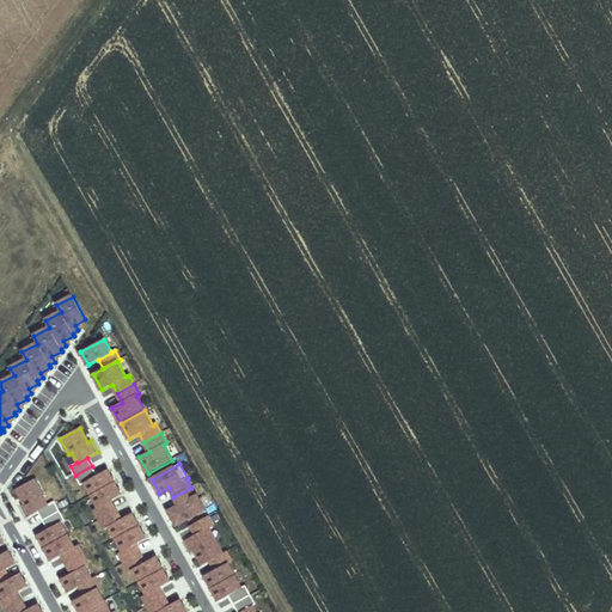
[(85,483),(97,476),(92,466),(75,476),(80,485),(85,483)]
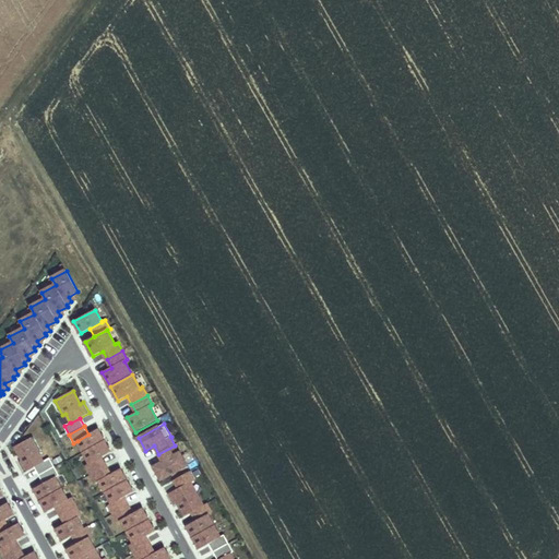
[(83,452),(105,441),(98,429),(88,435),(78,441),(83,452)]
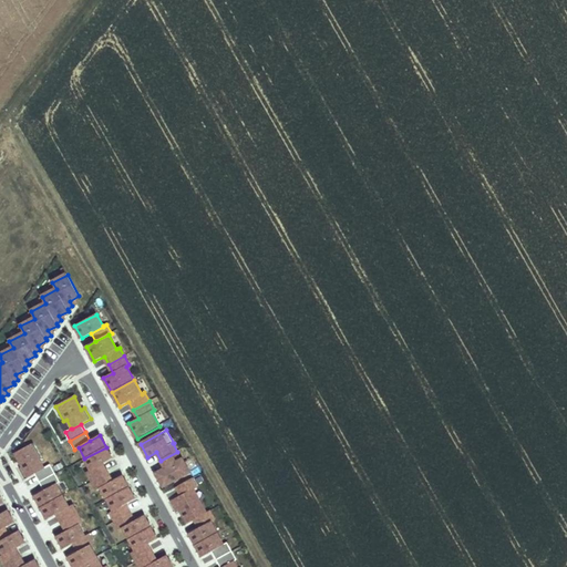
[(44,468),(39,460),(42,459),(33,443),(16,453),(22,467),(20,468),(26,480),(35,474),(44,470),(44,468)]
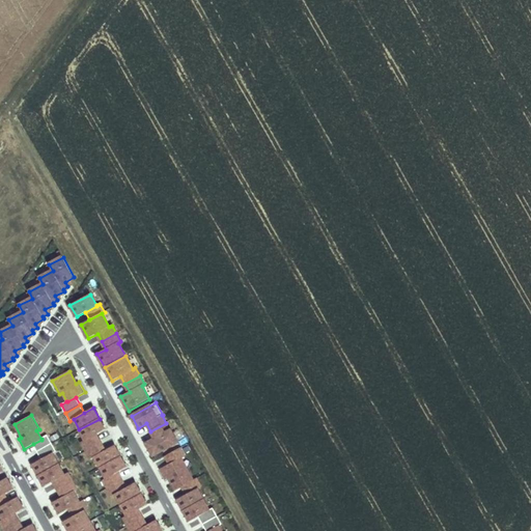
[(96,435),(106,429),(100,419),(79,429),(85,441),(82,443),(86,450),(101,443),(96,435)]
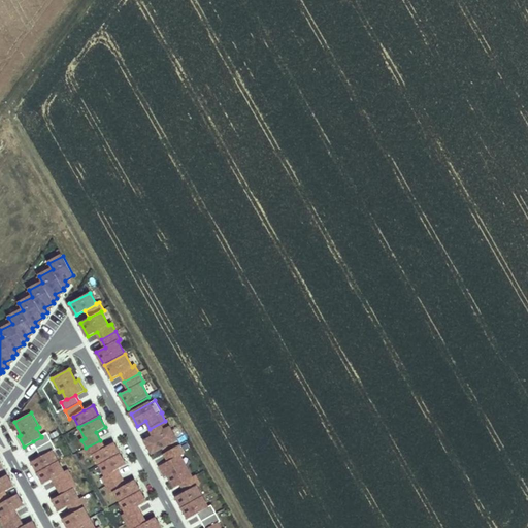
[(177,439),(170,427),(169,428),(165,421),(150,429),(154,436),(145,441),(153,453),(177,439)]
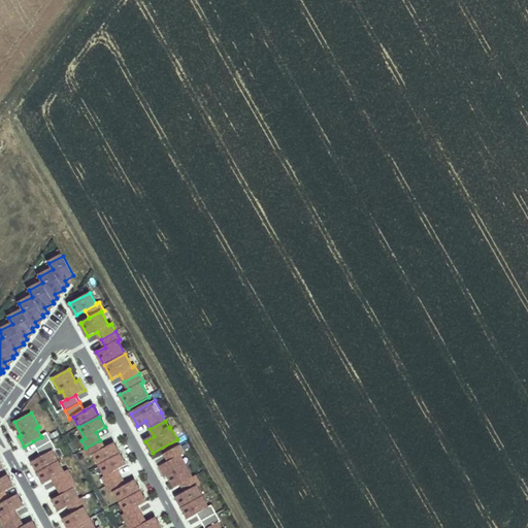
[(118,423),(109,423),(110,434),(118,434),(118,423)]
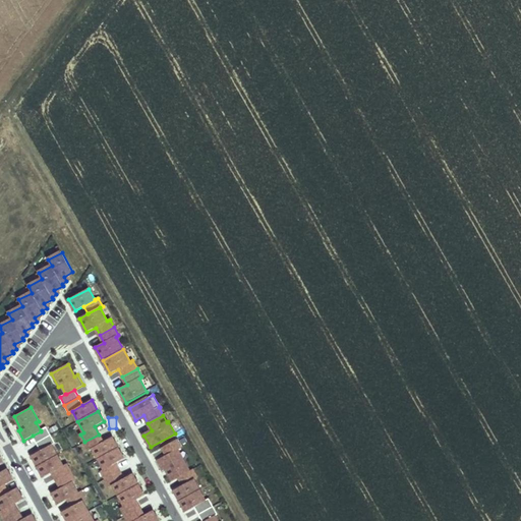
[(37,444),(51,436),(47,427),(41,430),(41,431),(33,436),(37,444)]
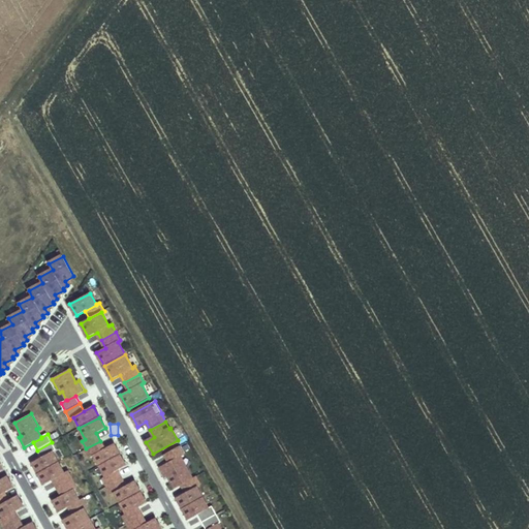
[(120,455),(114,444),(105,448),(100,441),(86,448),(91,457),(94,455),(100,466),(120,455)]
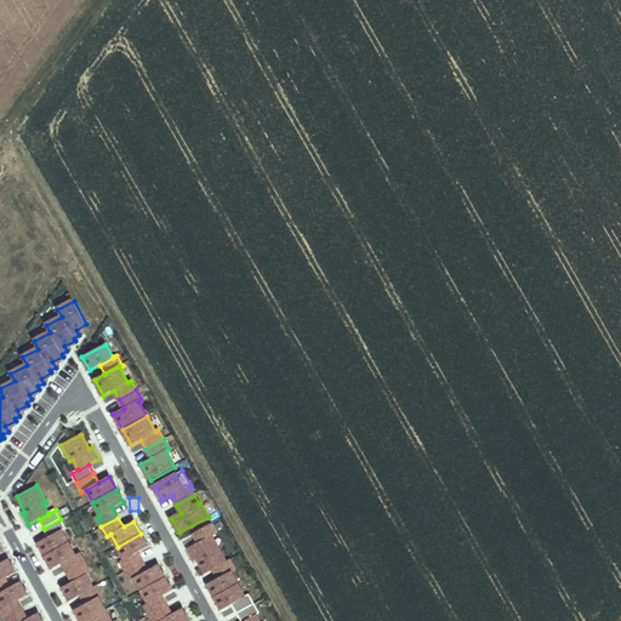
[(66,529),(61,519),(44,529),(49,537),(62,530),(66,529)]
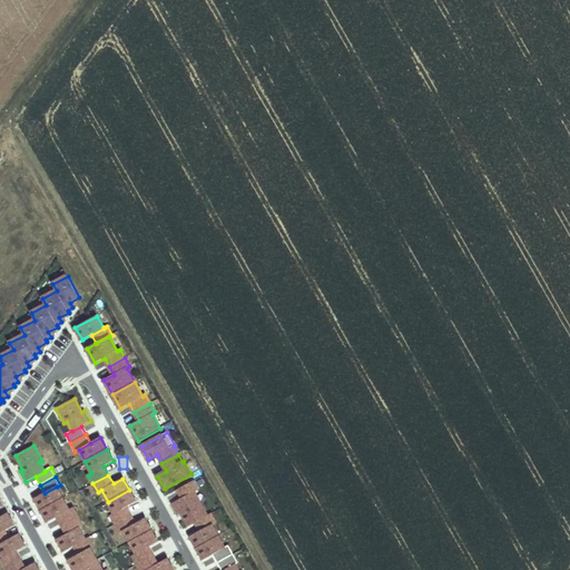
[(192,493),(198,490),(193,481),(177,490),(182,498),(192,493)]
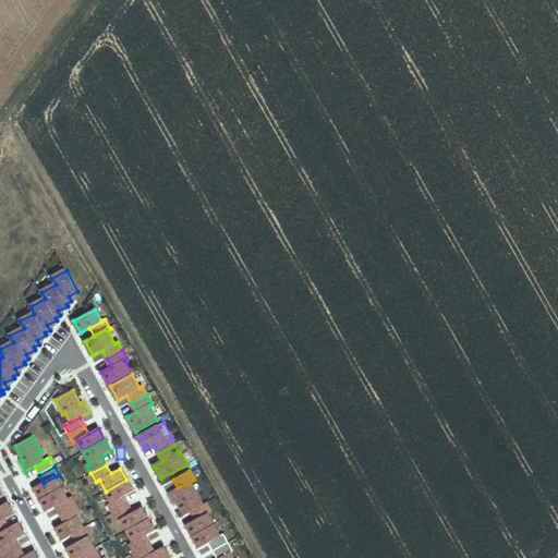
[(62,488),(56,476),(44,483),(34,488),(40,499),(62,488)]
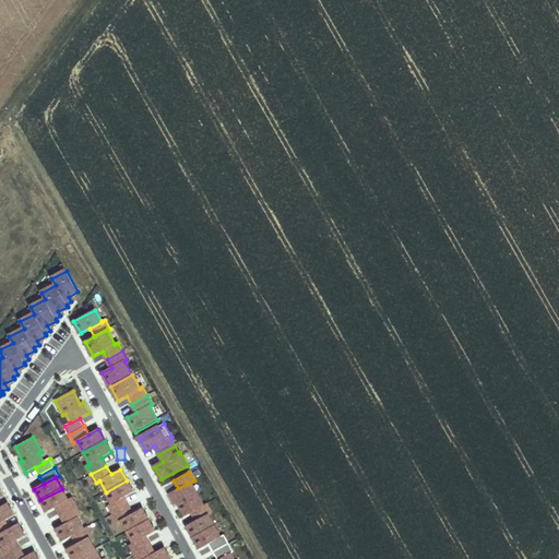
[(123,498),(133,492),(127,480),(106,492),(111,503),(113,504),(123,498)]
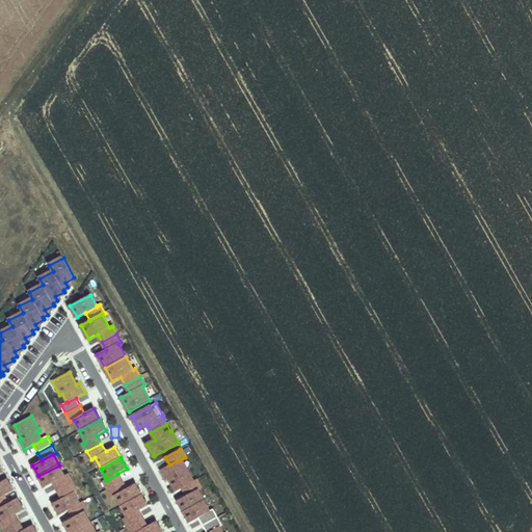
[(193,481),(186,467),(183,469),(179,460),(169,464),(161,470),(166,480),(169,479),(177,491),(183,488),(193,481)]
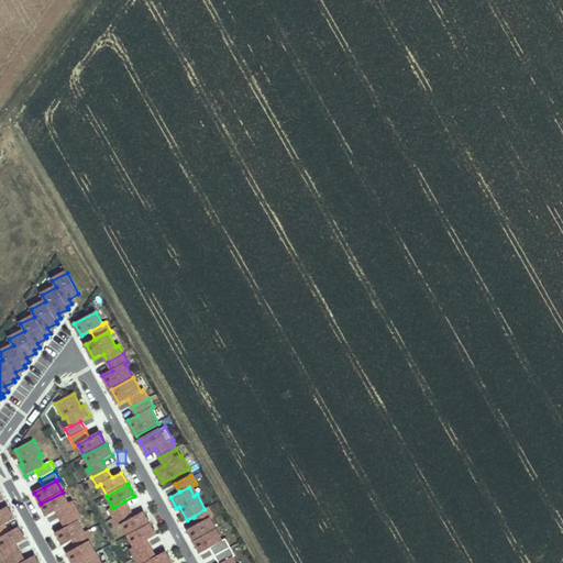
[(77,510),(73,501),(68,504),(63,493),(41,504),(47,516),(57,510),(62,519),(77,510)]
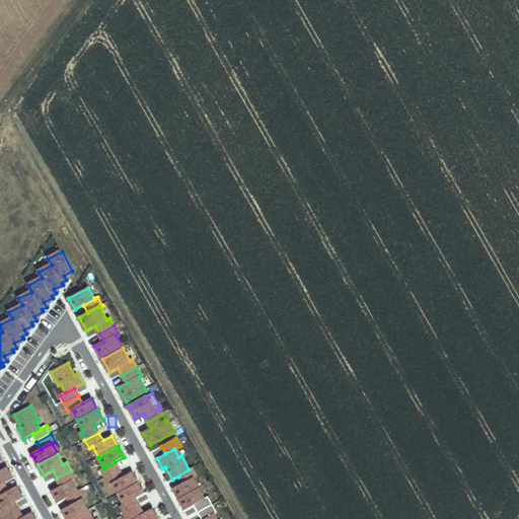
[(104,477),(120,469),(115,462),(104,468),(103,467),(100,469),(104,477)]
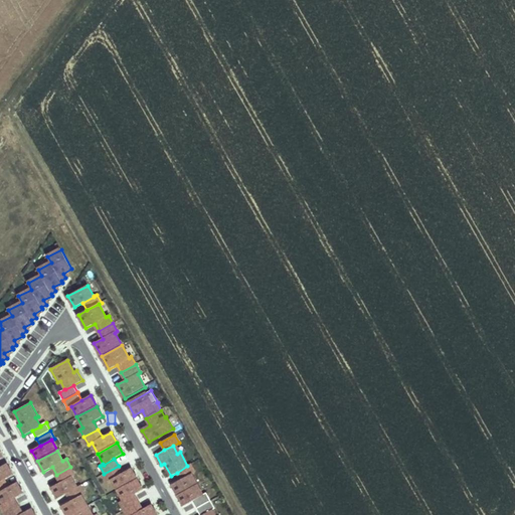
[(0,482),(4,480),(13,475),(7,464),(0,467),(0,482)]
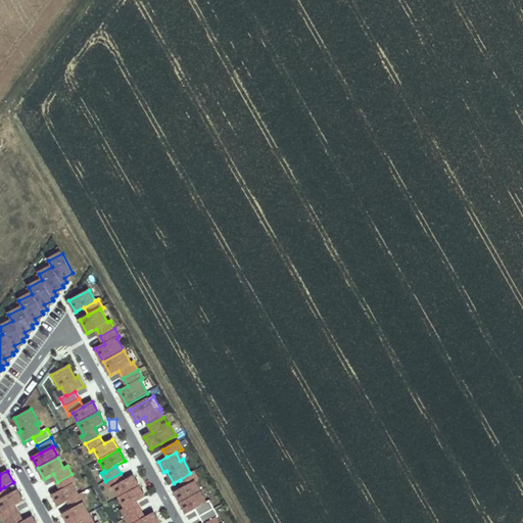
[(198,480),(193,471),(190,473),(180,480),(184,487),(194,481),(195,481),(198,480)]
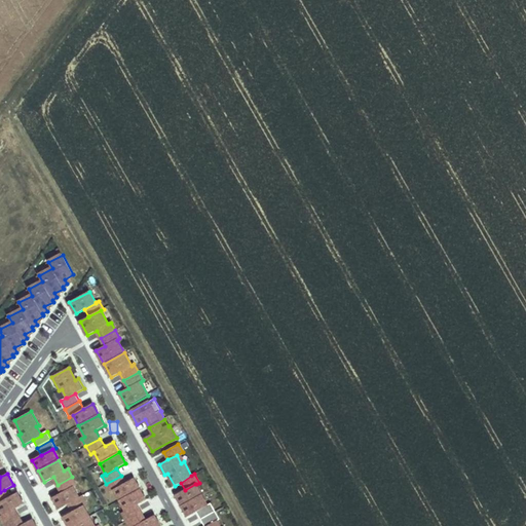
[(125,483),(121,476),(106,484),(111,492),(114,490),(114,489),(125,483)]
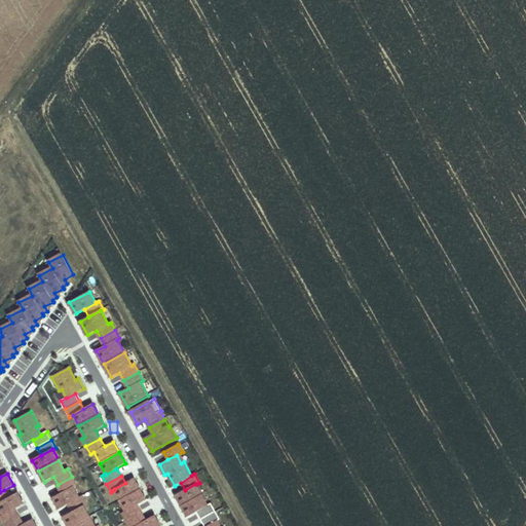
[(79,497),(73,487),(77,485),(72,477),(58,485),(62,493),(53,497),(60,509),(68,504),(79,497)]
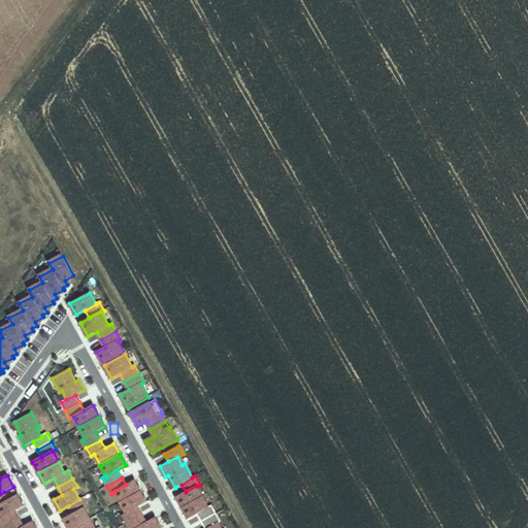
[(121,502),(140,491),(134,481),(126,485),(114,491),(114,492),(121,502)]
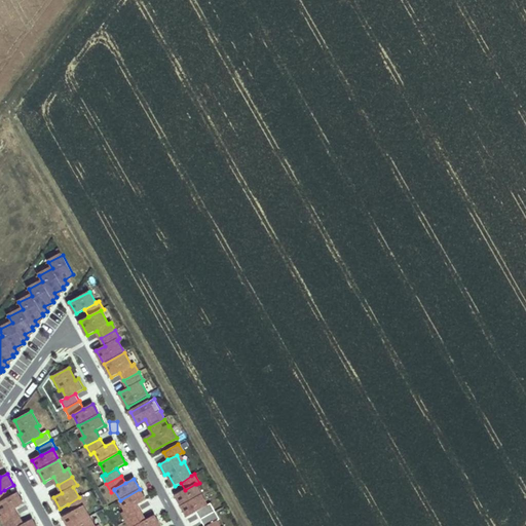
[(201,495),(196,484),(195,484),(185,490),(176,495),(182,505),(201,495)]
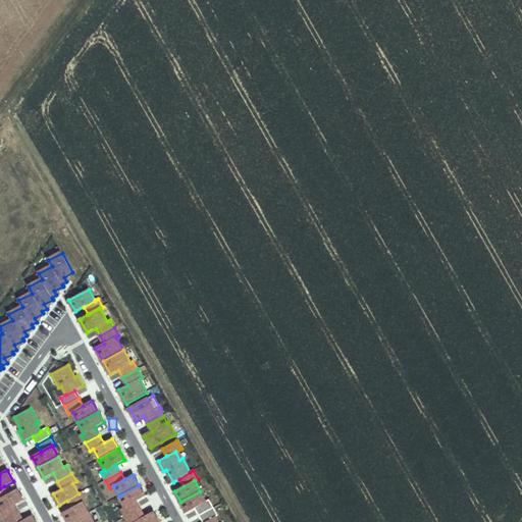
[(136,502),(145,497),(139,485),(119,497),(124,507),(121,509),(125,517),(141,509),(136,502)]
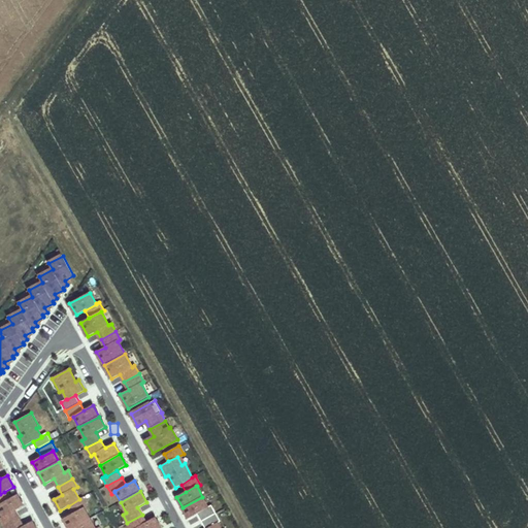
[(0,504),(8,500),(4,492),(0,494),(0,504)]
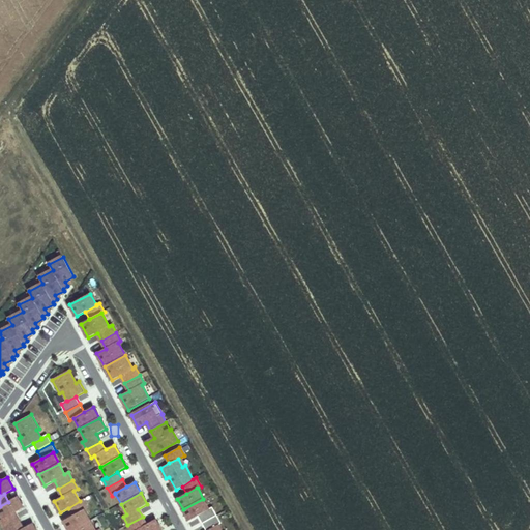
[(20,521),(16,512),(24,508),(18,497),(8,502),(0,506),(0,511),(4,519),(0,521),(4,529),(20,521)]
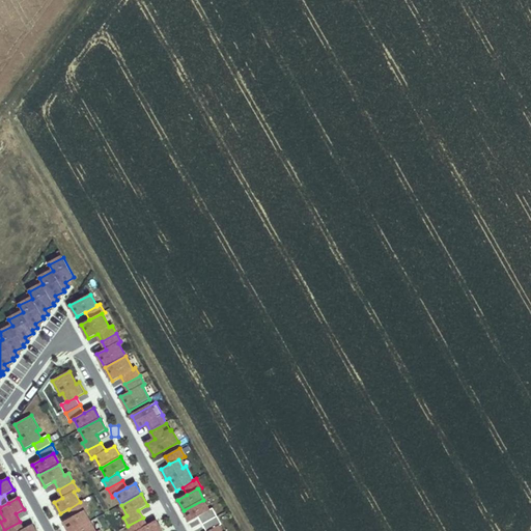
[(198,516),(210,510),(203,500),(184,510),(190,522),(198,516)]
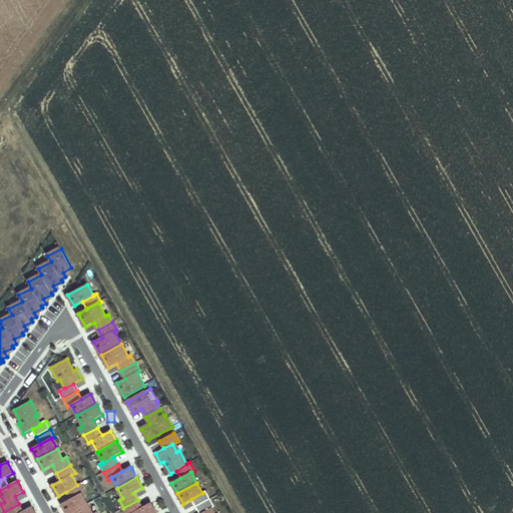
[(81,494),(85,492),(80,484),(77,485),(66,492),(71,499),(81,493),(81,494)]
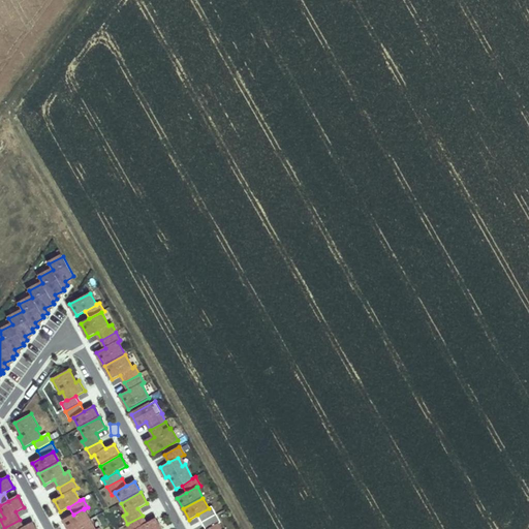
[(142,507),(148,520),(155,517),(149,503),(142,507)]
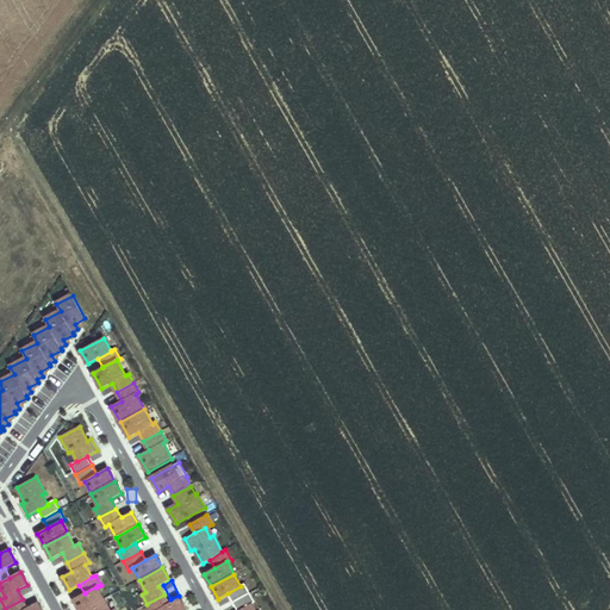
[(234,603),(250,593),(244,584),(241,586),(228,593),(234,603)]
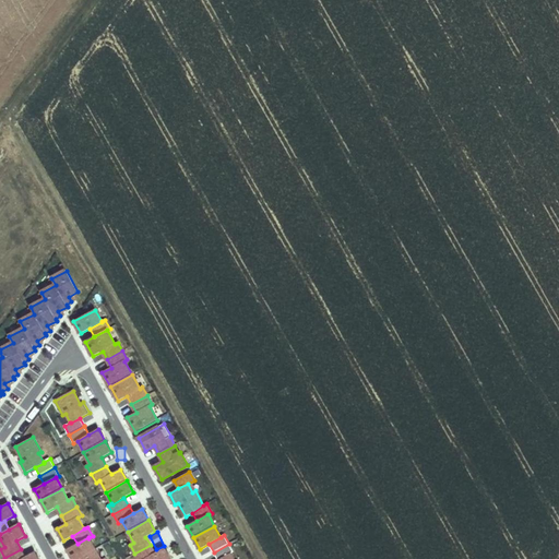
[(73,558),(76,558),(95,549),(88,538),(88,537),(78,544),(68,549),(73,558)]
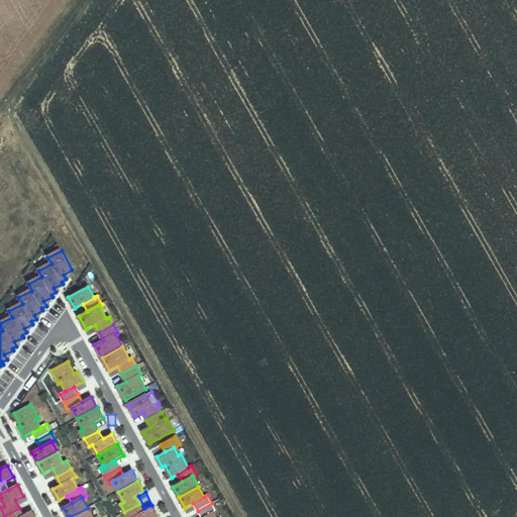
[(203,516),(213,512),(216,511),(212,503),(198,511),(201,516),(203,516)]
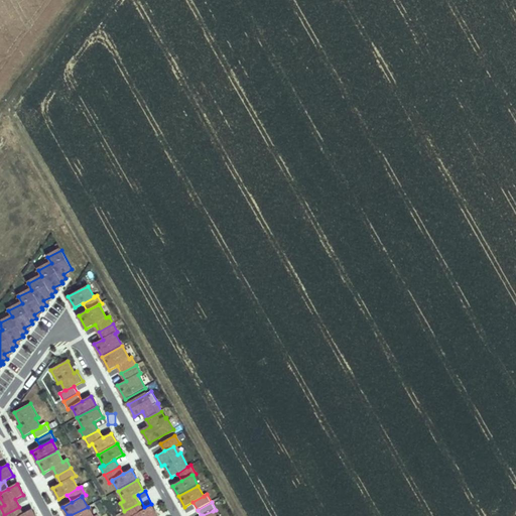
[(156,515),(151,506),(143,511),(139,503),(124,511),(127,515),(156,515)]
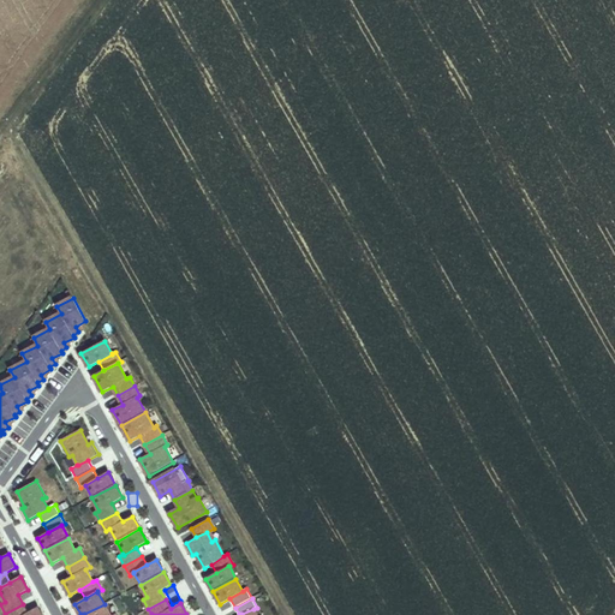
[(41,614),(37,608),(28,613),(23,604),(5,614),(6,614),(41,614)]
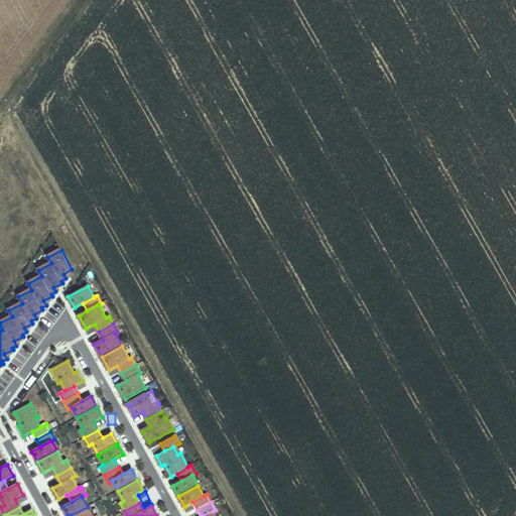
[(97,515),(95,515),(93,515),(88,507),(71,515),(97,515)]
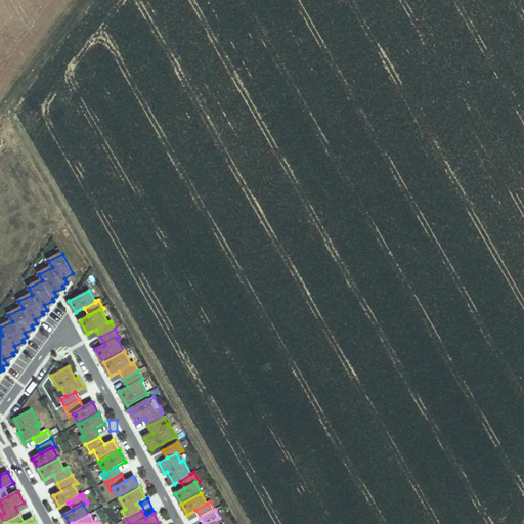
All buildings are outlined.
